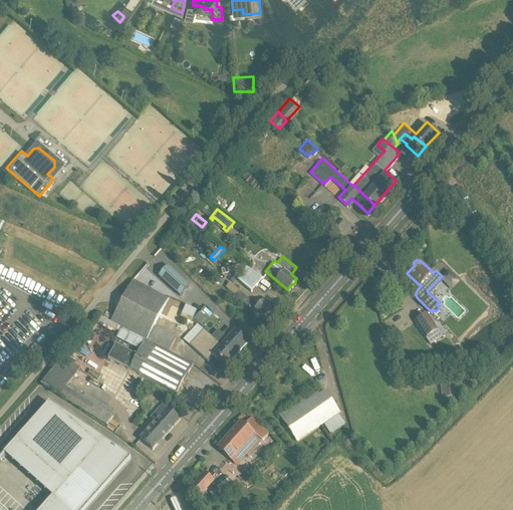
[(190,282),(167,262),(158,272),(180,293),(190,282)]
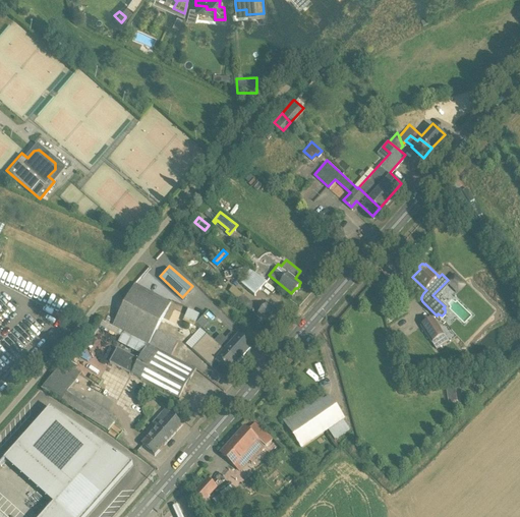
[(253,293),(266,279),(249,267),(238,279),(253,293)]
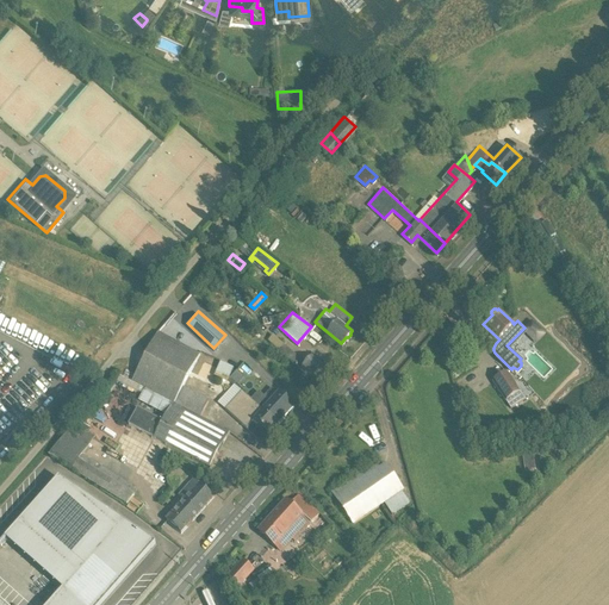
[(522,325),(524,328),(527,324),(533,330),(539,336),(545,330),(530,317),(522,325)]
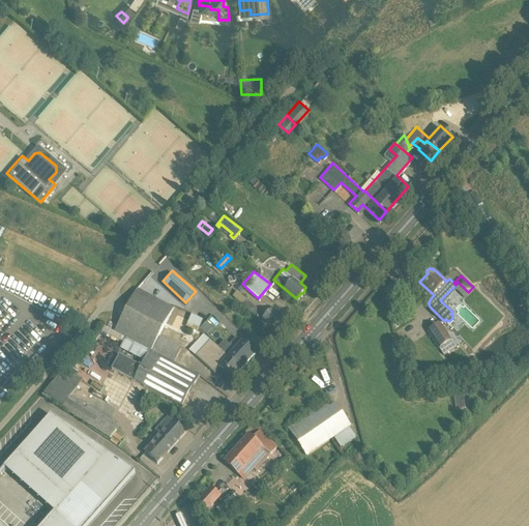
[(180,346),(157,333),(173,304),(137,286),(114,328),(149,347),(173,358),(180,346)]
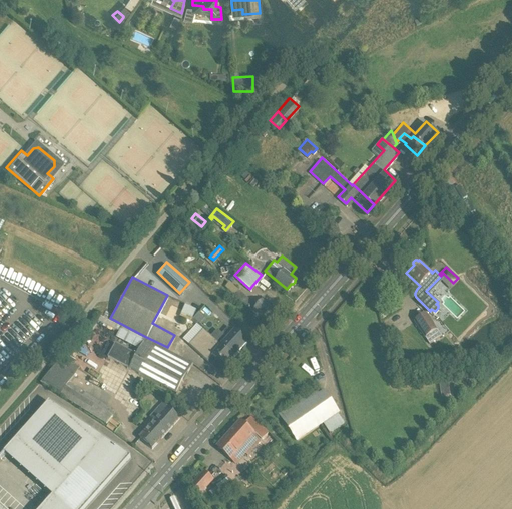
[(253,301),(238,288),(229,279),(224,284),(265,320),(275,309),(263,298),(259,303),(254,299),(253,301)]
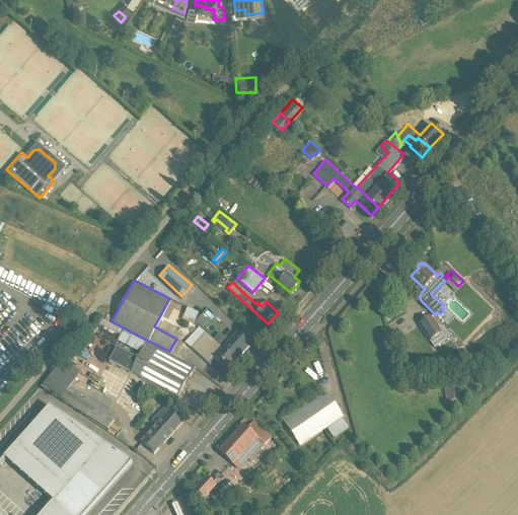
[(201,312),(194,320),(200,325),(207,318),(201,312)]
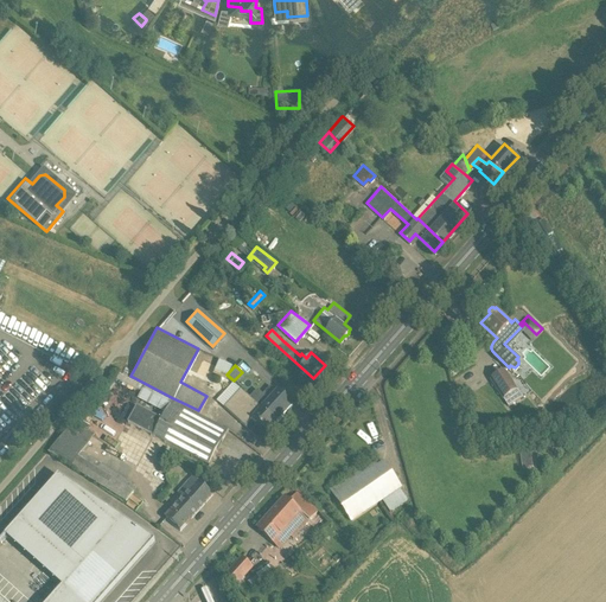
[(510,390),(516,385),(504,366),(490,376),(508,403),(521,394),(521,392),(515,397),(510,390)]
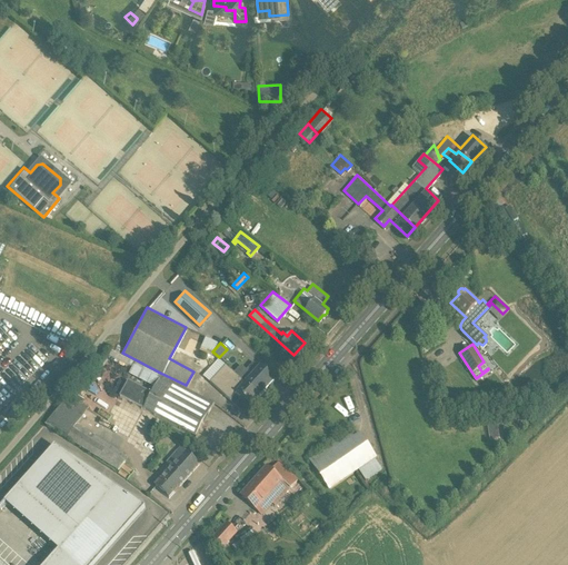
[(233,369),(259,393),(273,377),(259,364),(251,373),(240,362),(233,369)]
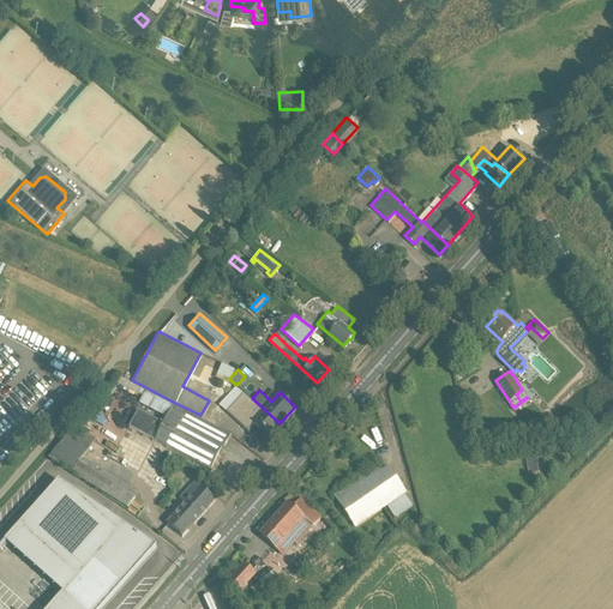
[(247,428),(262,441),(270,434),(280,423),(252,398),(246,393),(245,395),(240,399),(253,411),(254,409),(260,414),(247,428)]
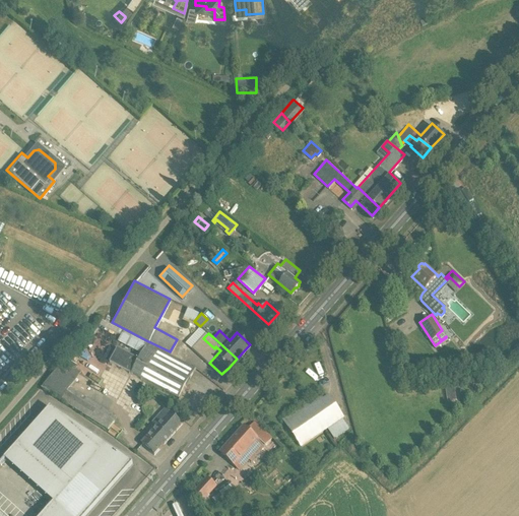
[(146,340),(138,357),(116,344),(109,360),(178,396),(194,365),(170,351),(146,340)]
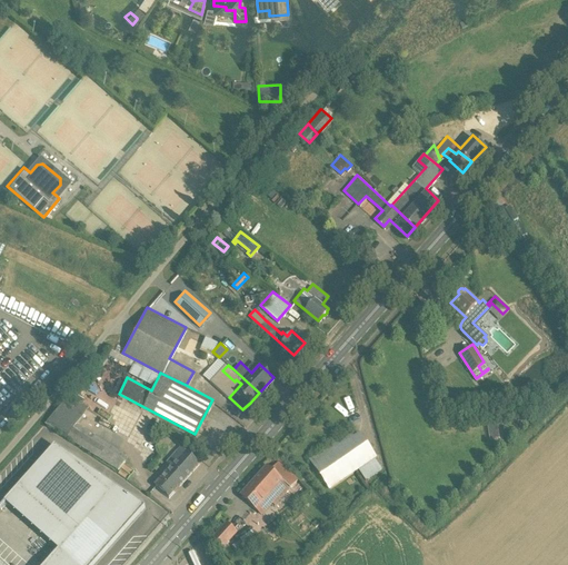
[(62,400),(62,402),(45,420),(118,467),(127,454),(76,422),(82,414),(62,400)]
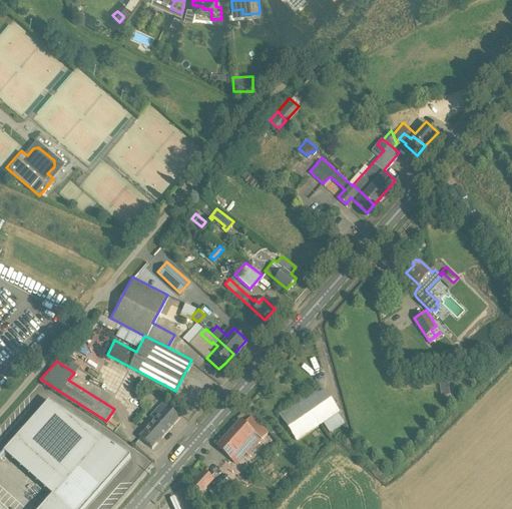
[(440,392),(449,391),(447,379),(438,381),(440,392)]
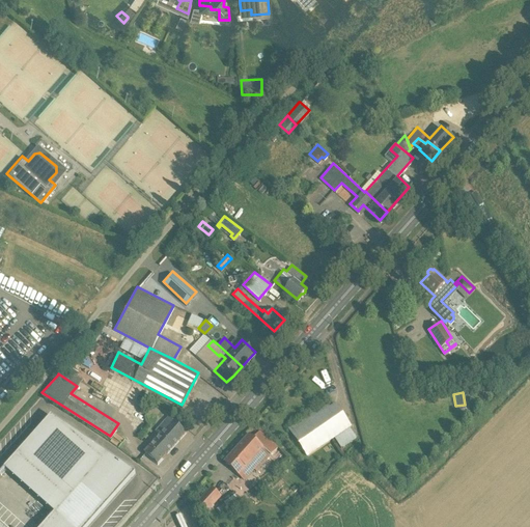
[(307,453),(350,424),(334,401),(291,431),(307,453)]
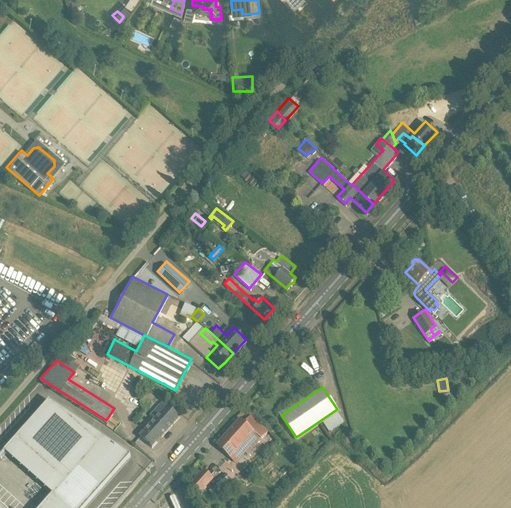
[(81,507),(130,453),(103,435),(97,442),(49,399),(0,453),(0,456),(16,437),(64,479),(38,507),(5,507),(0,503),(0,507),(81,507)]
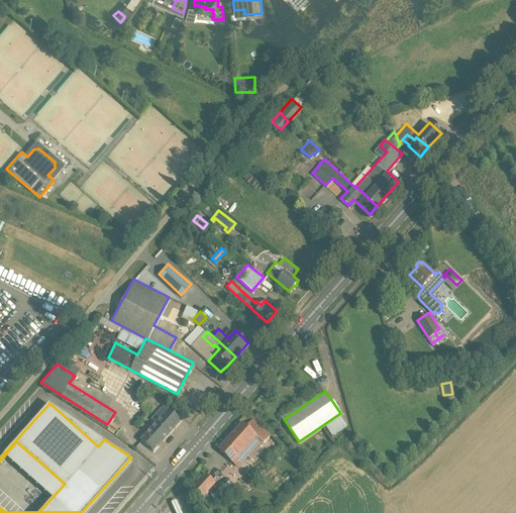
[(150,417),(156,421),(140,438),(152,449),(181,418),(164,403),(150,417)]
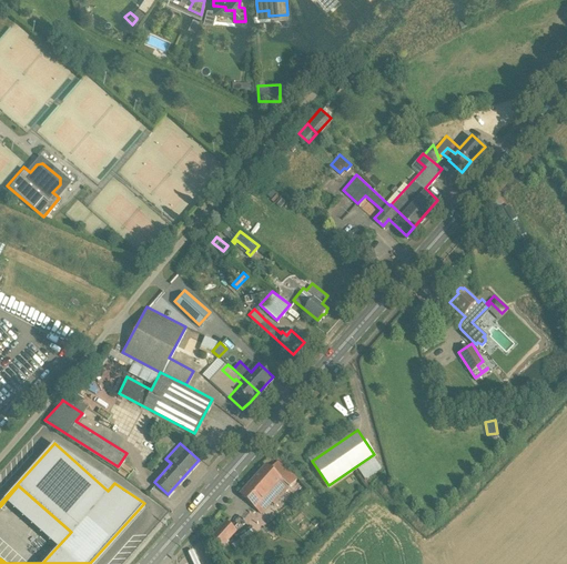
[(265,463),(240,492),(261,512),(272,500),(273,501),(296,476),(277,460),(270,467),(265,463)]
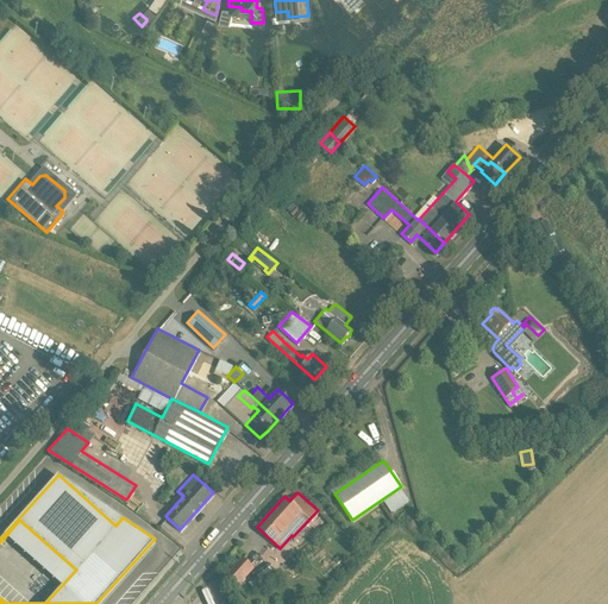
[(238,582),(252,565),(242,555),(227,572),(238,582)]
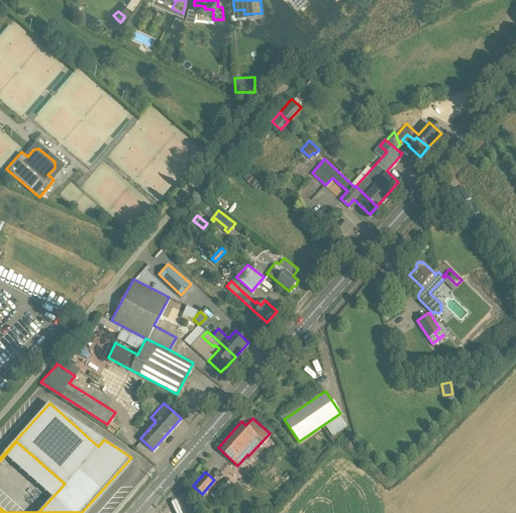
[(222,493),(233,484),(229,479),(211,492),(214,497),(221,491),(222,493)]
